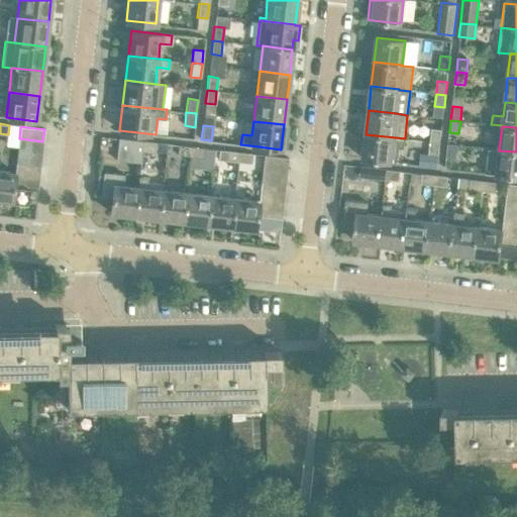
[(430,141),(439,142),(441,129),(431,128),(430,141)]
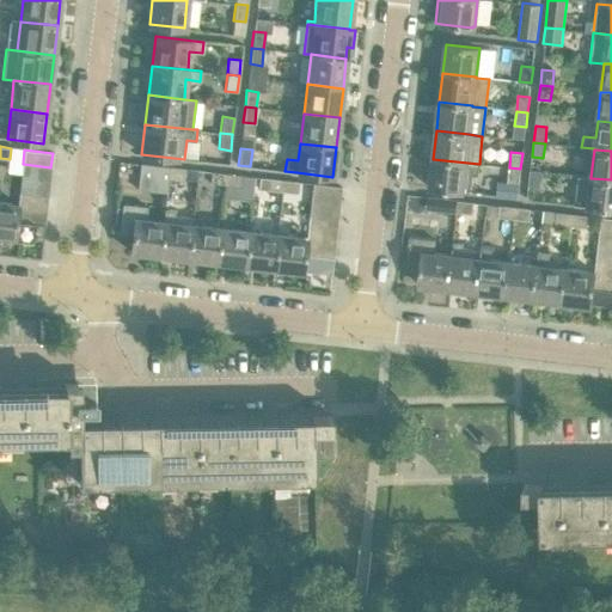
[(478,175),(479,164),(433,159),(430,188),(470,193),(472,176),(472,175),(478,175)]
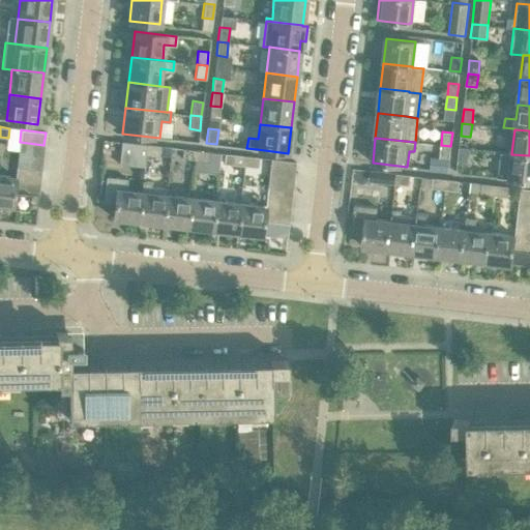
[(42,157),(43,145),(20,142),(18,154),(42,157)]
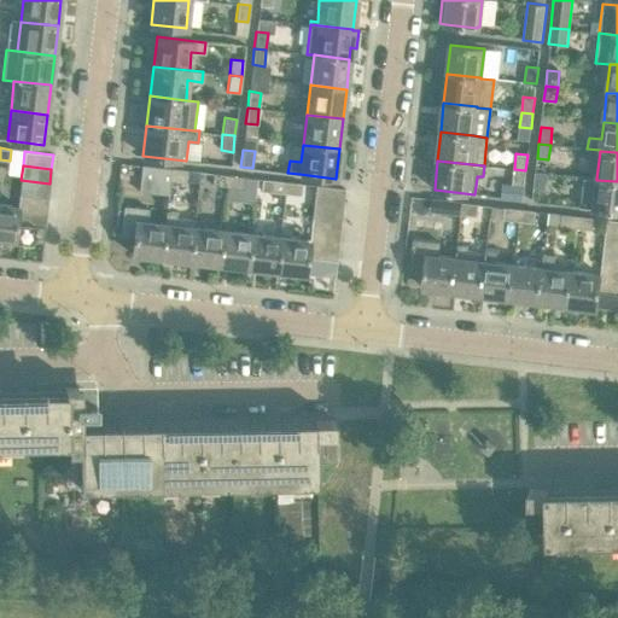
[(169,180),(170,168),(141,165),(139,191),(165,193),(167,180),(169,180)]
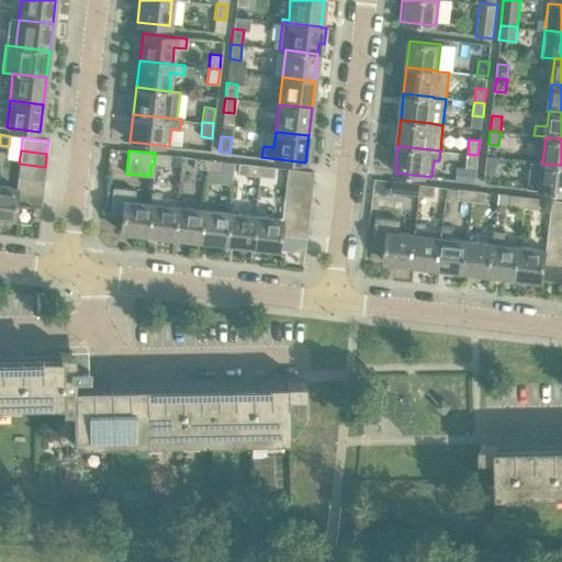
[(155,153),(154,164),(168,165),(169,155),(155,153)]
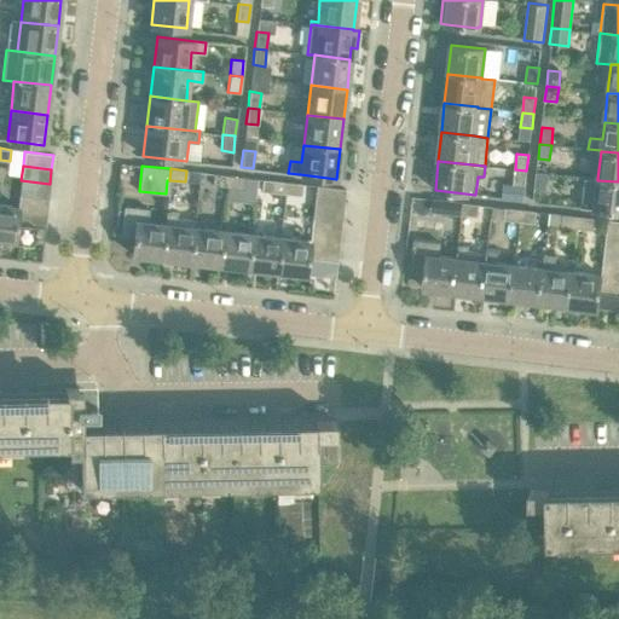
[(525,186),(526,171),(515,169),(513,185),(525,186)]
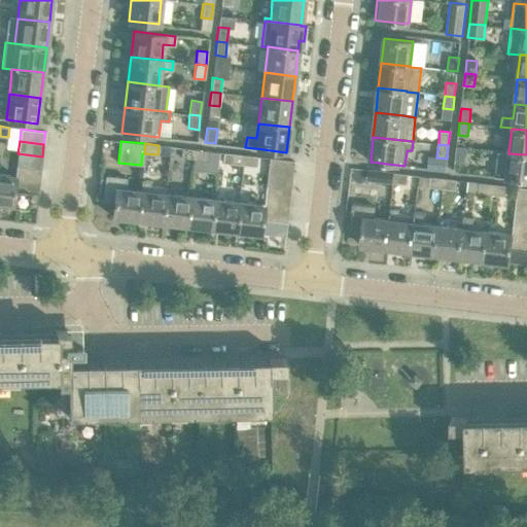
[(456,146),(456,147),(455,160),(464,161),(466,147),(456,146)]
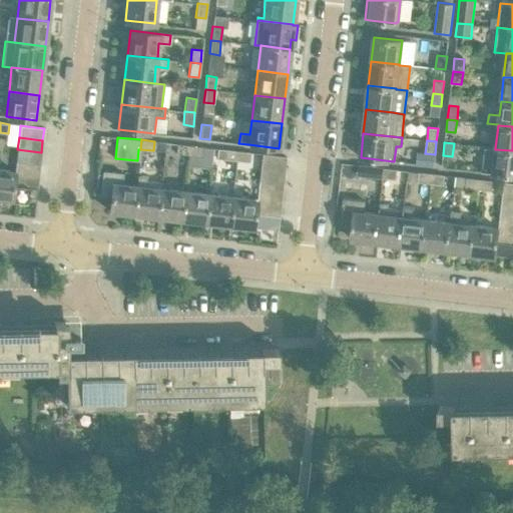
[(188,155),(189,145),(176,144),(175,153),(188,155)]
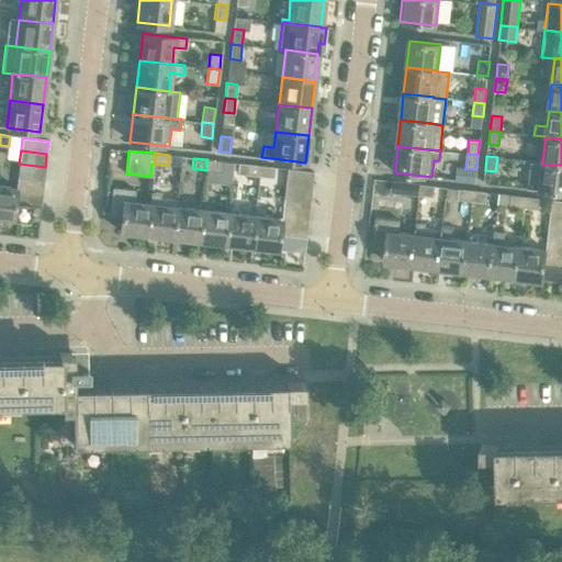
[(208,159),(206,170),(220,171),(221,160),(208,159)]
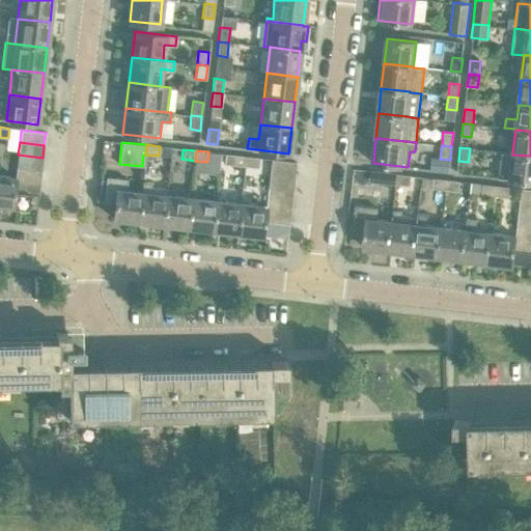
[(501,154),(498,178),(530,182),(530,156),(512,155),(512,154),(501,152),(501,154)]
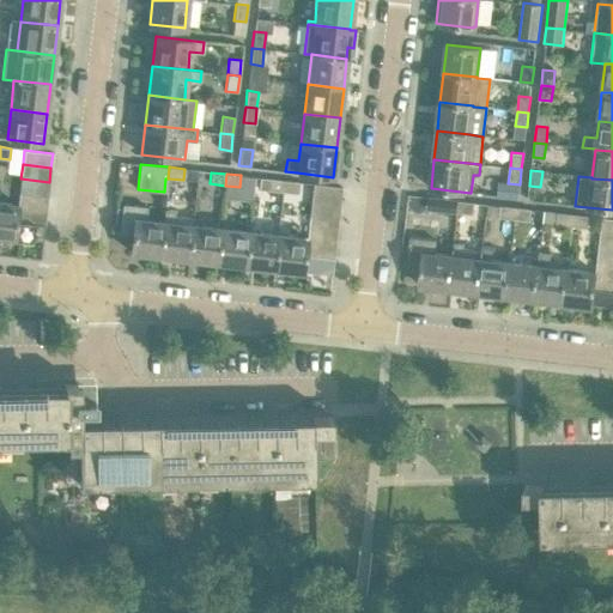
[(283,192),(284,180),(260,177),(259,189),(283,192)]
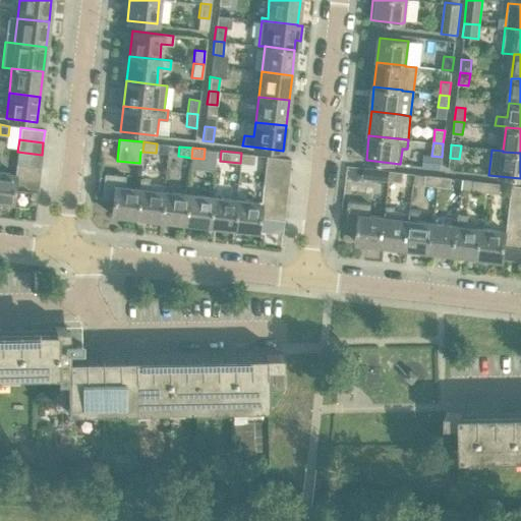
[(41,167),(42,155),(17,152),(16,164),(41,167)]
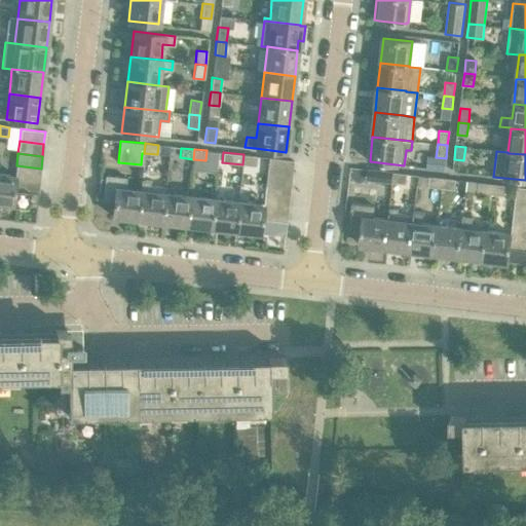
[(243,154),(242,164),(255,165),(257,156),(243,154)]
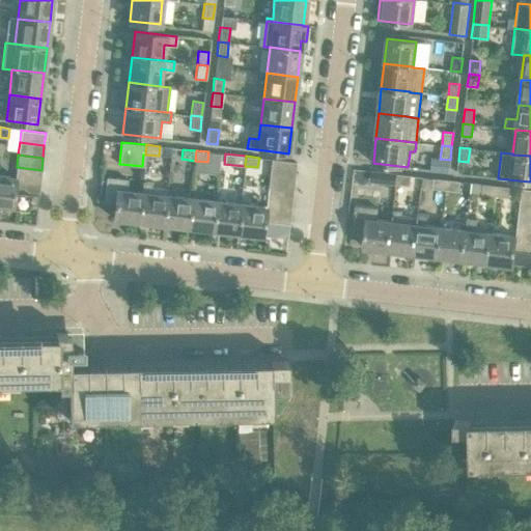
[(269,172),(294,175),(296,163),(271,160),(269,172)]
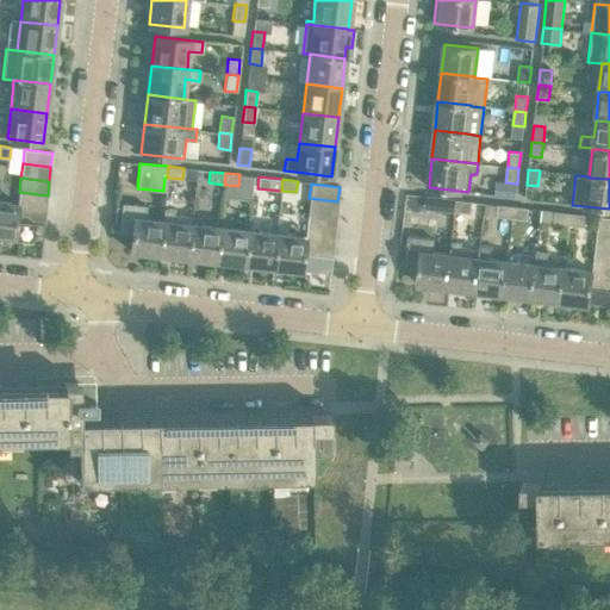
[(45,210),(48,195),(19,192),(18,204),(17,206),(45,210)]
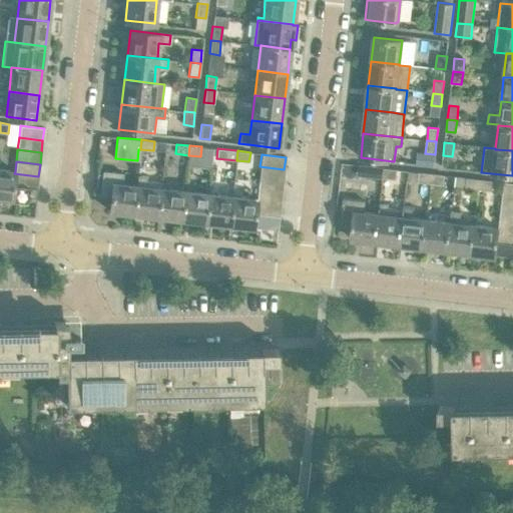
[(283,181),(284,169),(260,166),(259,178),(283,181)]
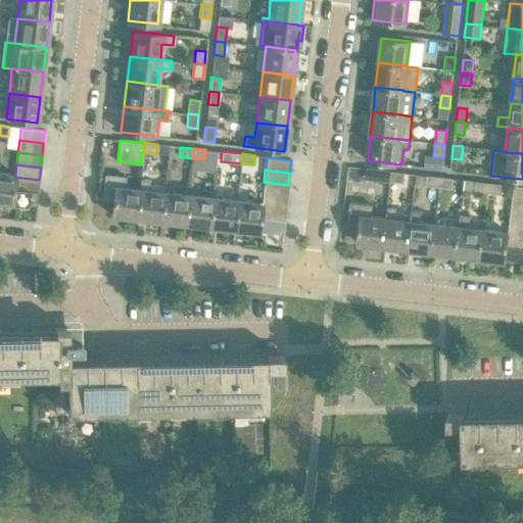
[(365,179),(377,180),(389,182),(390,172),(378,171),(366,170),(365,179)]
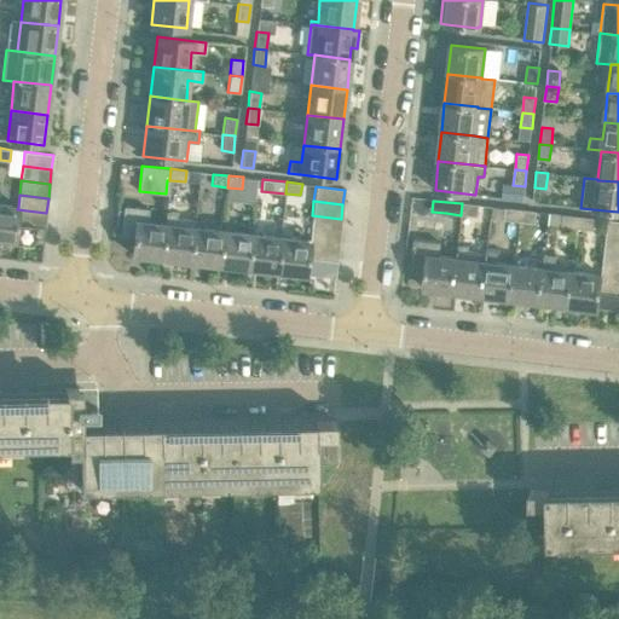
[(462,203),(461,215),(476,217),(478,206),(462,203)]
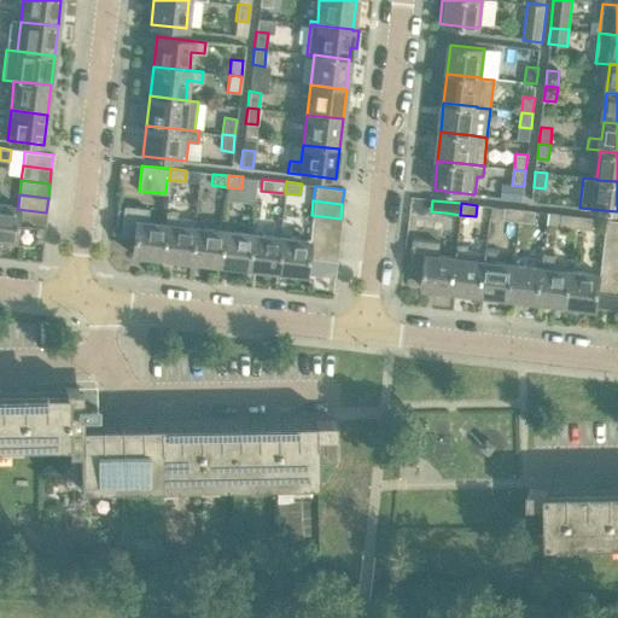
[(18,207),(0,204),(0,238),(42,243),(45,227),(16,223),(17,209),(18,207)]
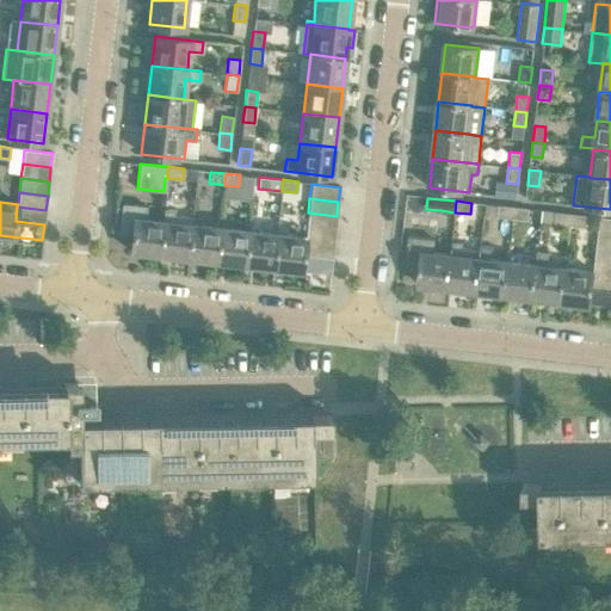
[(116,203),(112,232),(119,233),(119,232),(122,208),(122,204),(116,203)]
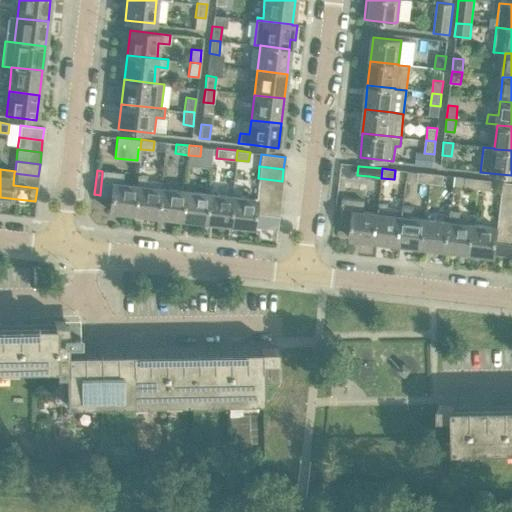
[(133,214),(136,186),(122,184),(123,173),(102,171),(102,174),(100,194),(100,195),(111,196),(109,211),(133,214)]
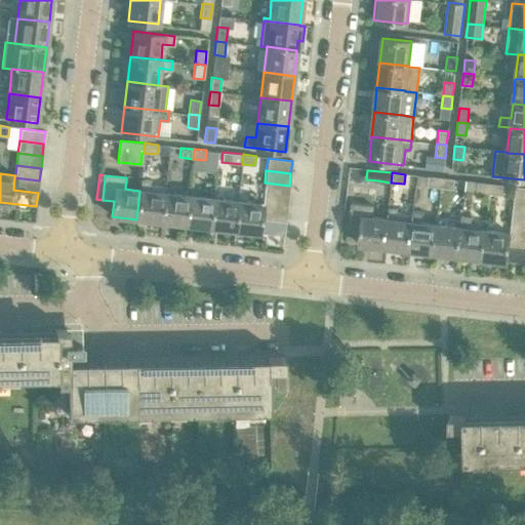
[(440,188),(441,177),(429,176),(428,187),(440,188)]
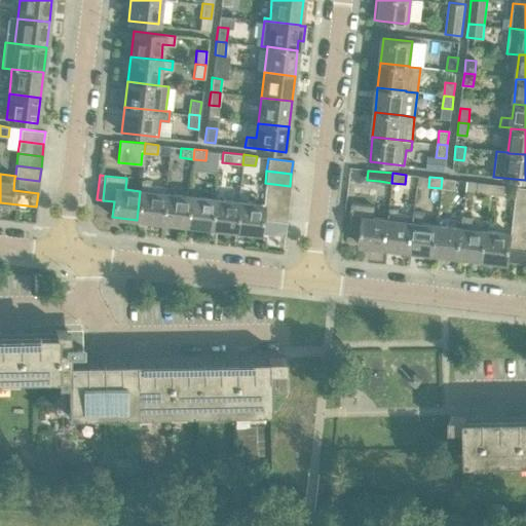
[(38,193),(39,181),(14,178),(13,190),(38,193)]
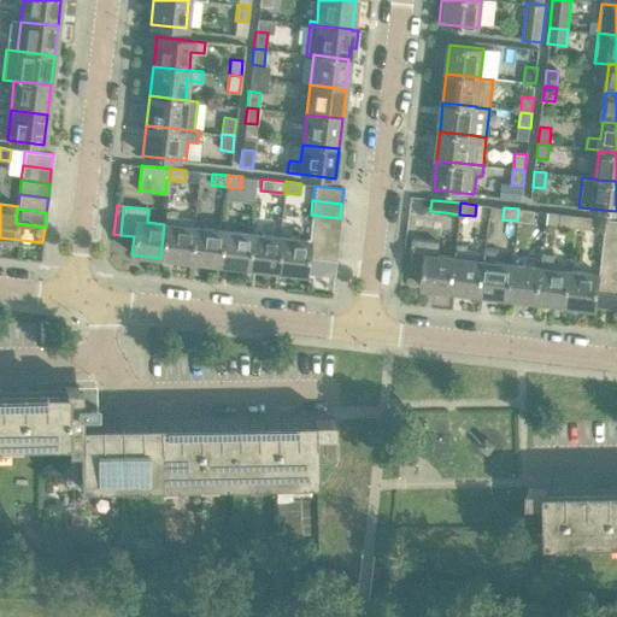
[(518,209),(517,221),(533,223),(535,211),(518,209)]
